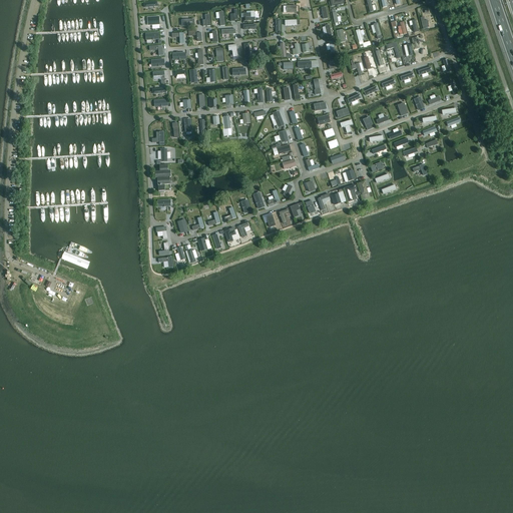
[(159,17),(149,17),(149,19),(148,19),(148,25),(159,24),(159,17)]
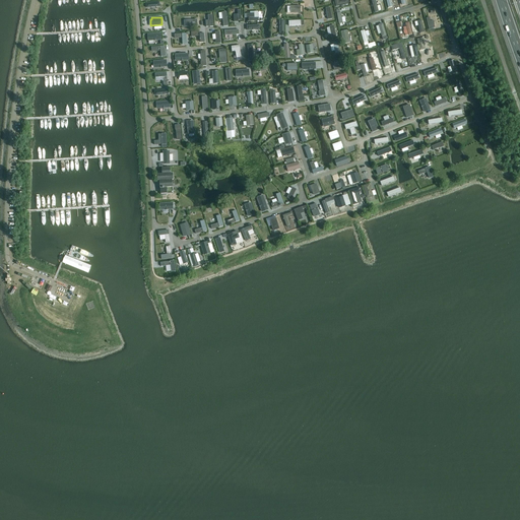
[(427,18),(429,29),(432,28),(435,27),(433,20),(430,21),(430,17),(427,18)]
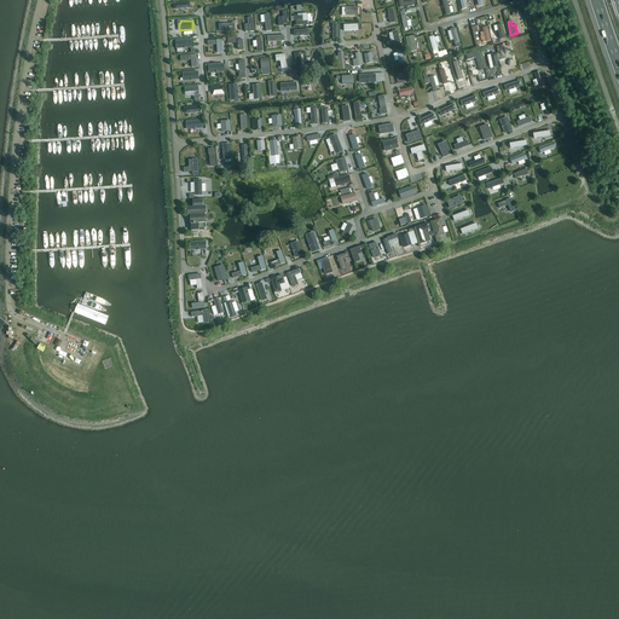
[(409,52),(416,50),(414,36),(405,38),(409,52)]
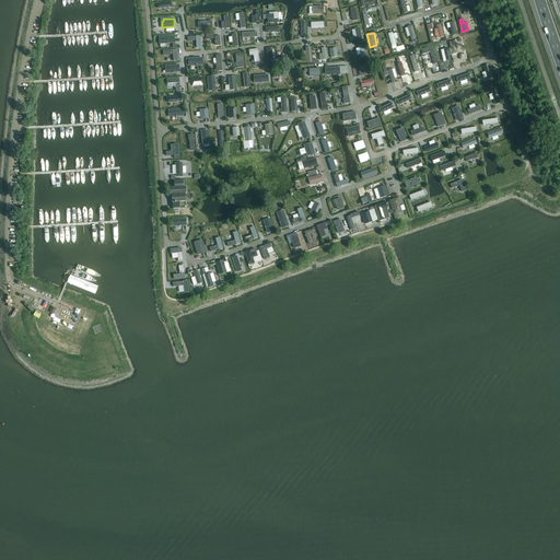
[(214,34),(206,34),(206,39),(214,38),(216,46),(220,45),(220,36),(216,36),(214,34)]
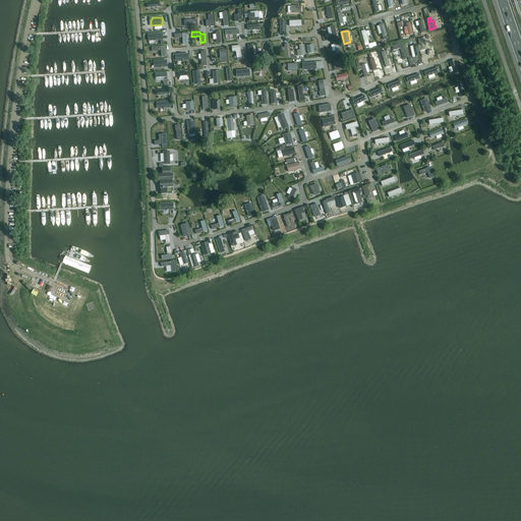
[(182,38),(183,44),(187,44),(186,34),(175,34),(175,38),(182,38)]
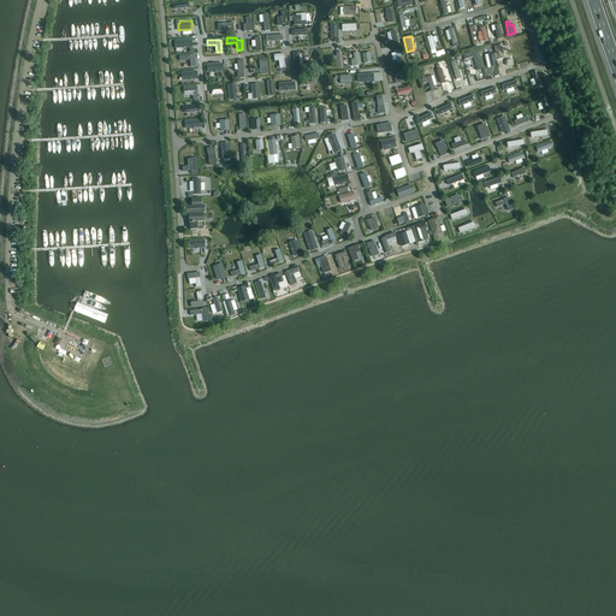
[(473,58),(477,71),(481,70),(475,51),(463,54),(465,60),(473,58)]
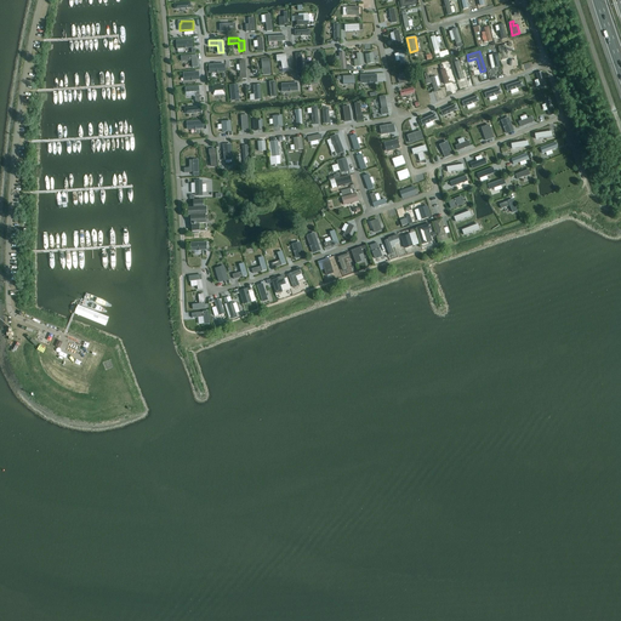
[(181,61),(192,61),(193,67),(198,67),(197,57),(192,58),(192,55),(181,56),(181,61)]
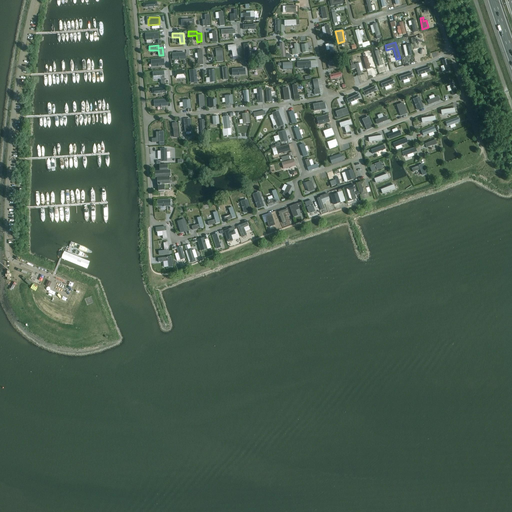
[(236,45),(228,46),(228,50),(232,50),(233,57),(237,56),(236,45)]
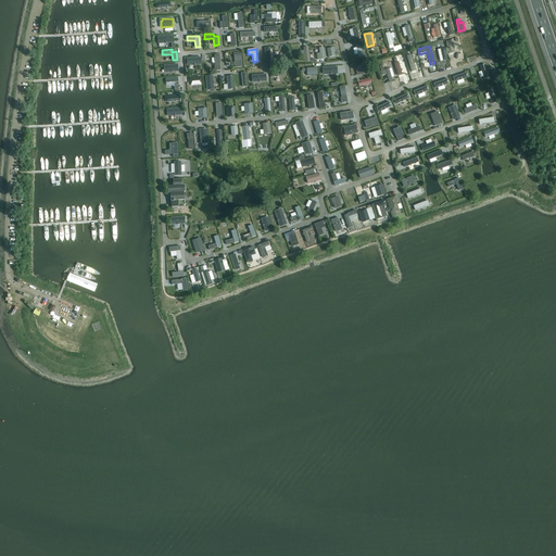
[(406,55),(412,72),(416,71),(411,54),(406,55)]
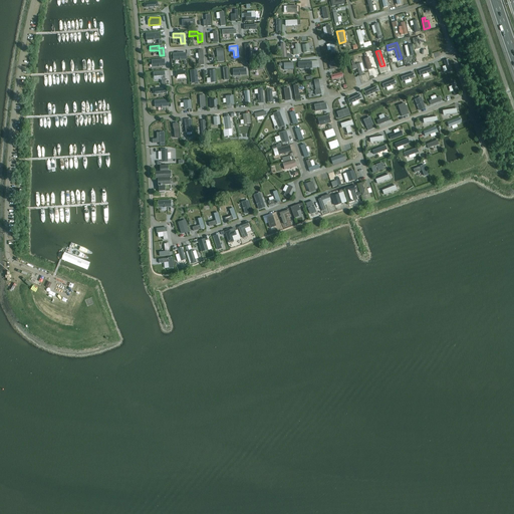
[(356,64),(351,66),(352,70),(357,68),(359,76),(363,75),(359,63),(355,64),(356,64)]
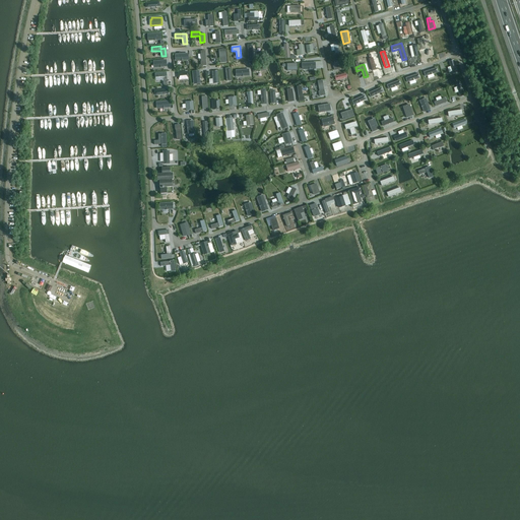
[(424,72),(426,76),(438,72),(437,68),(424,72)]
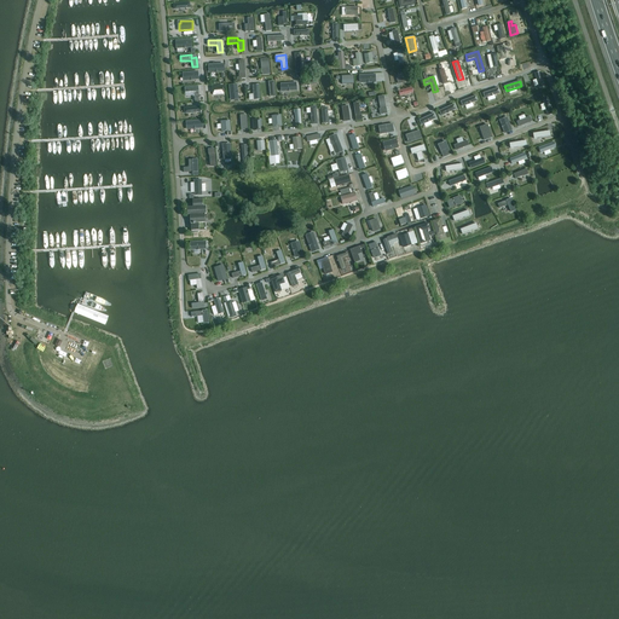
[(185,92),(194,92),(195,100),(200,100),(198,91),(198,86),(185,87),(185,92)]
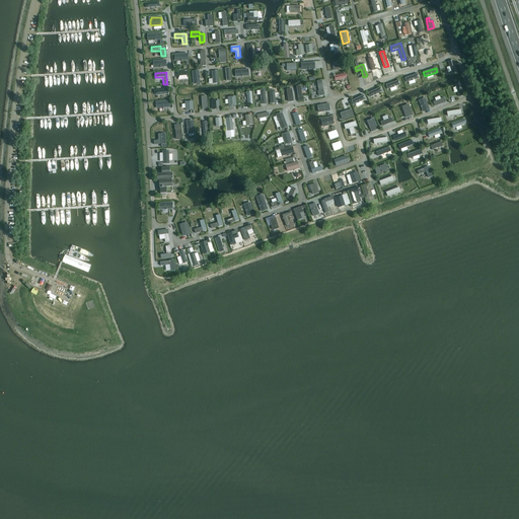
[(405,78),(406,82),(419,78),(418,74),(405,78)]
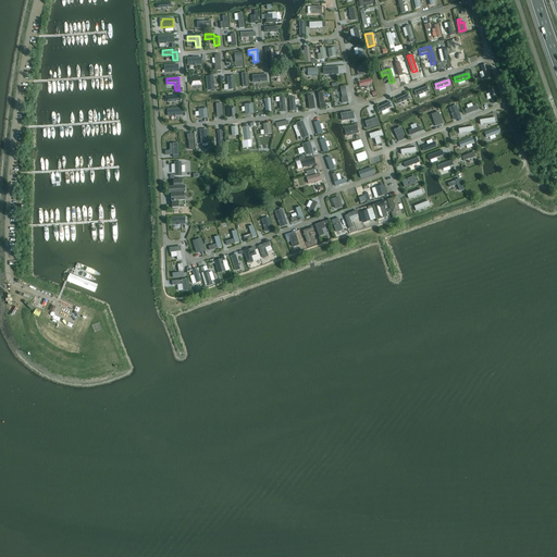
[(415,91),(417,96),(430,90),(428,86),(415,91)]
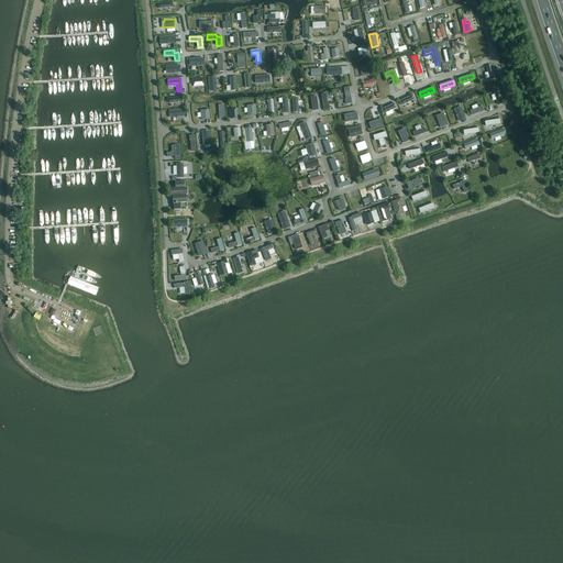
[(503,103),(499,90),(494,91),(498,105),(503,103)]
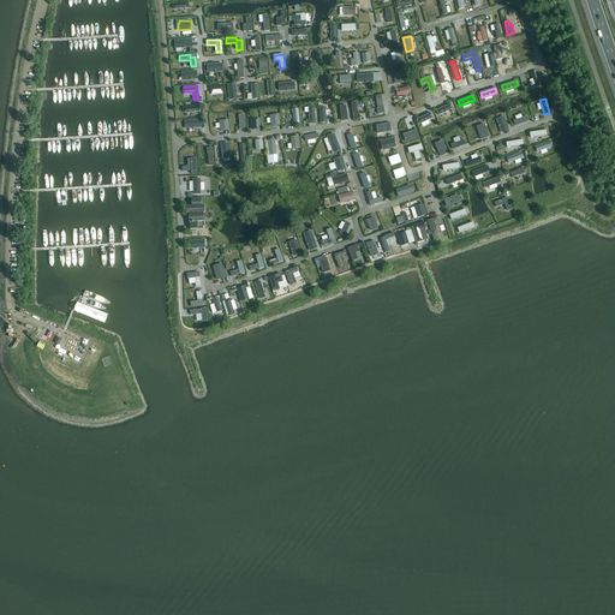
[(436,111),(439,114),(453,108),(451,103),(436,111)]
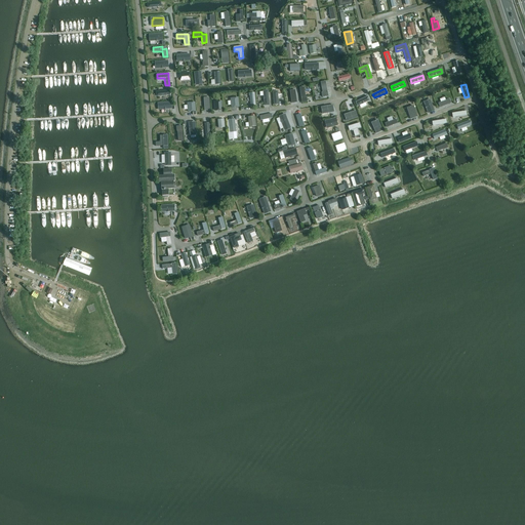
[(356,102),(357,106),(369,101),(368,96),(356,102)]
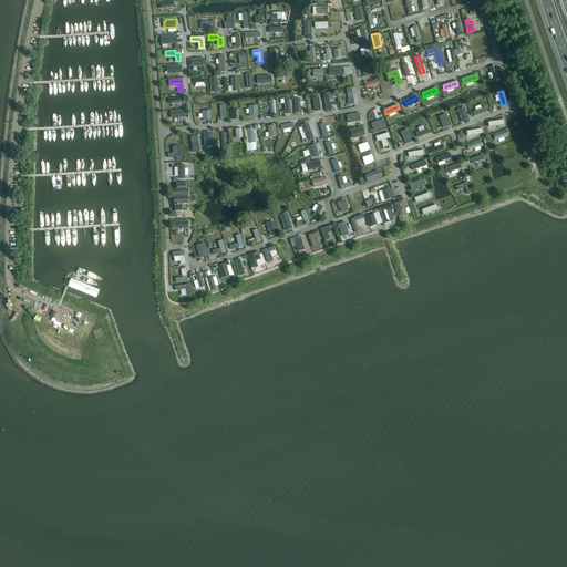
[(250,115),(258,115),(257,105),(249,106),(250,115)]
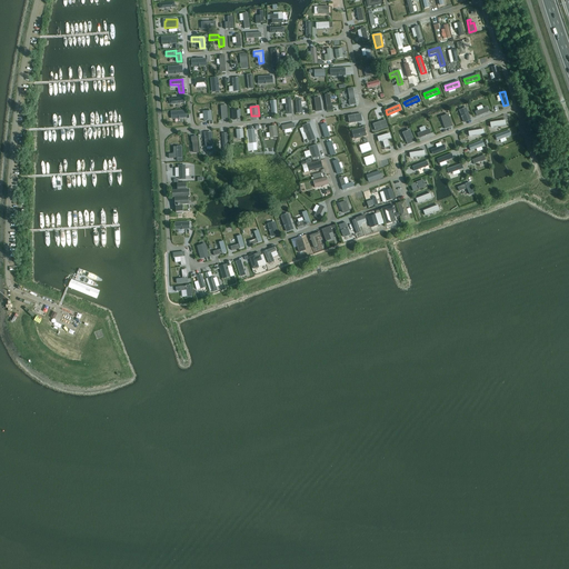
[(459,111),(463,122),(470,120),(466,108),(459,111)]
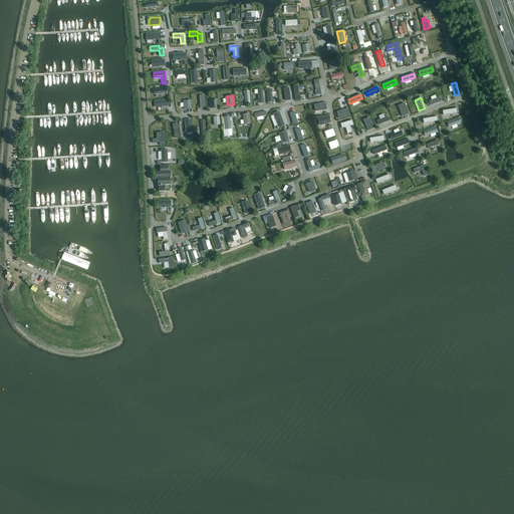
[(191,99),(184,100),(184,109),(192,108),(191,99)]
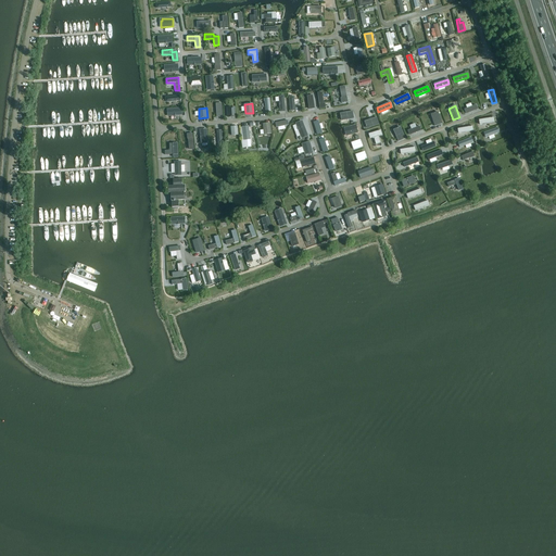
[(341,121),(353,118),(352,111),(340,113),(341,121)]
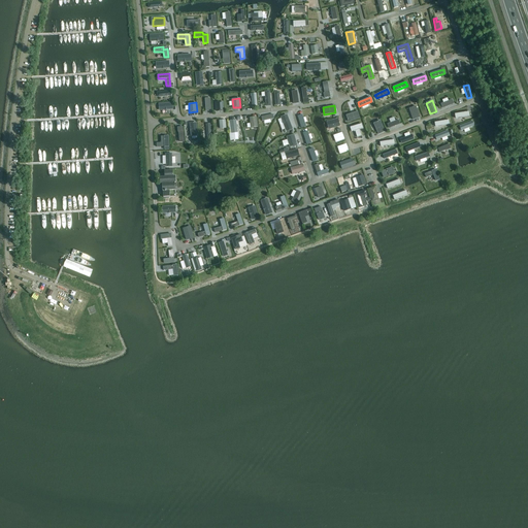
[(420,118),(416,106),(409,108),(414,120),(420,118)]
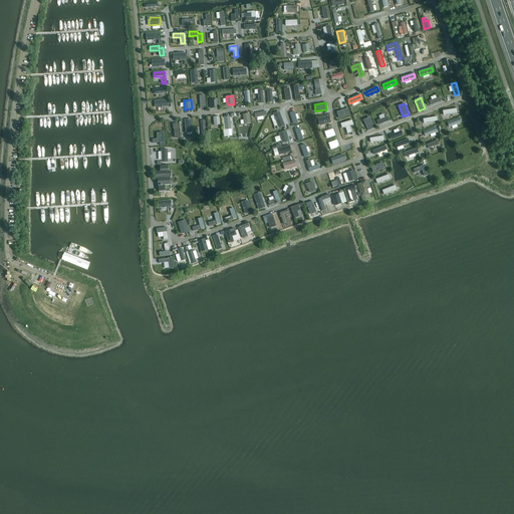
[(337,112),(339,118),(350,114),(347,108),(337,112)]
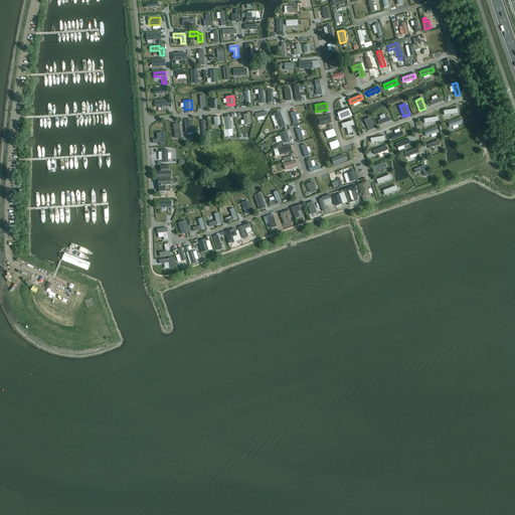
[(274,114),(278,126),(285,123),(280,112),(274,114)]
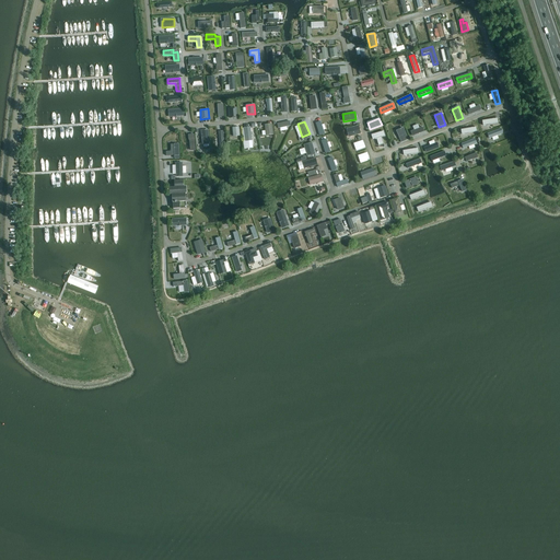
[(348,128),(349,133),(350,137),(353,136),(360,133),(358,126),(348,128)]
